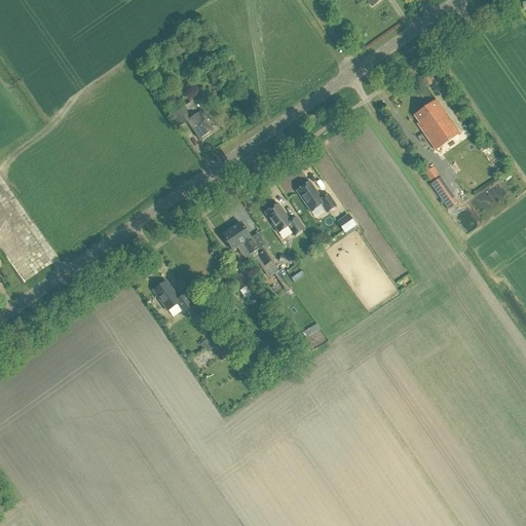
[(436,101),(413,116),(418,123),(417,124),(436,151),(459,134),(436,101)]
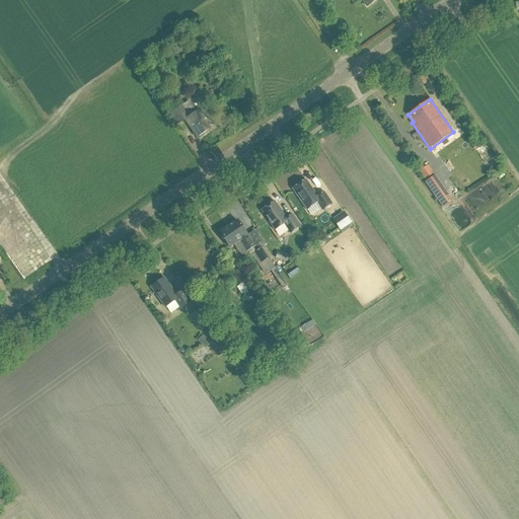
[(184,121),(197,138),(210,129),(204,121),(206,119),(202,112),(199,114),(198,112),(196,113),(189,101),(169,115),(176,126),(184,121)]
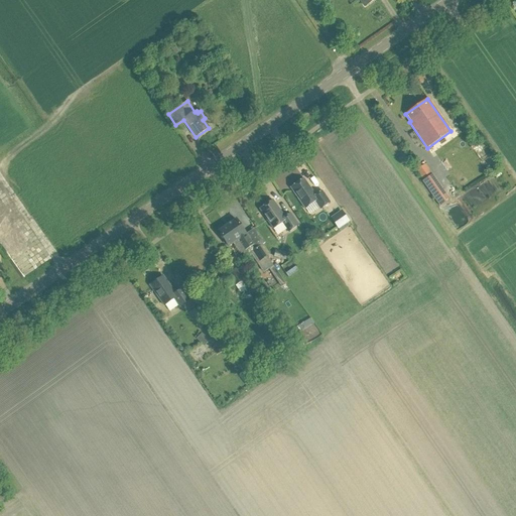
[(417,170),(441,206),(449,200),(425,165),(417,170)]
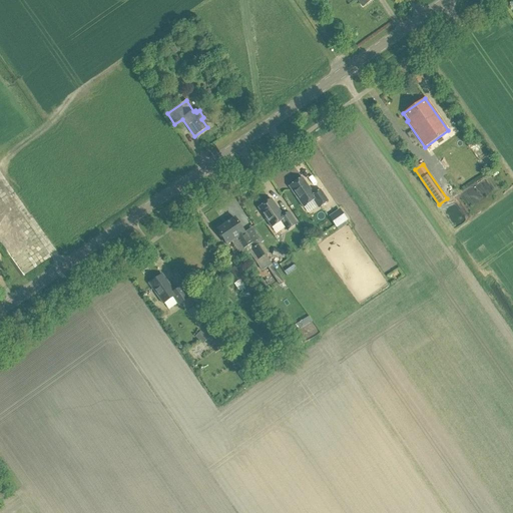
[(289,187),(304,207),(313,201),(319,208),(329,201),(321,190),(314,194),(302,177),(289,187)]
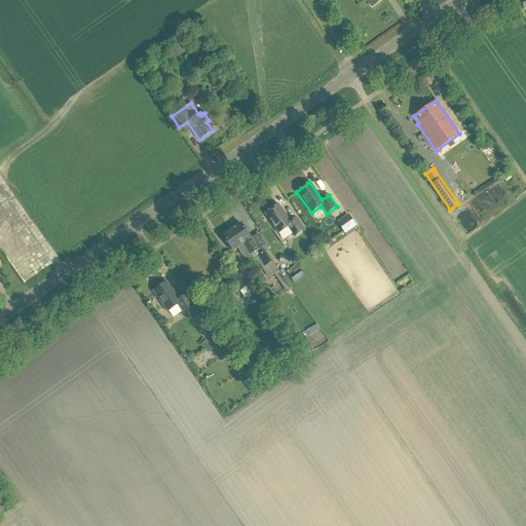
[(288,227),(294,237),(304,230),(296,218),(290,222),(277,204),(264,214),(278,234),(288,227)]
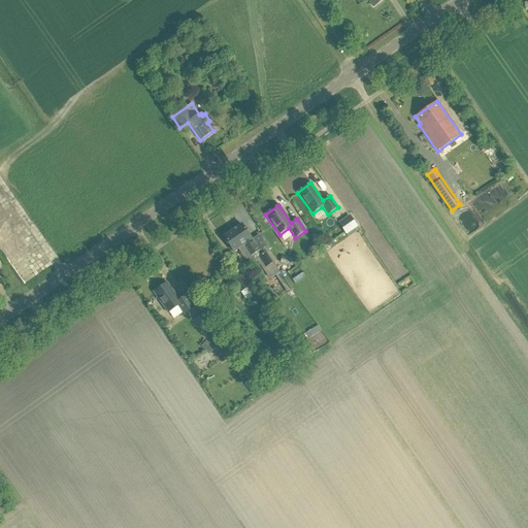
[(340,226),(347,234),(357,227),(351,219),(340,226)]
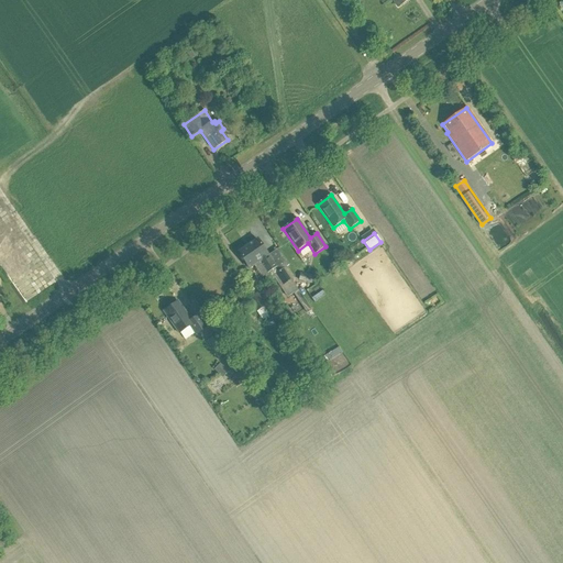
[(277,274),(284,269),(289,266),(278,250),(268,256),(257,240),(246,246),(250,252),(252,251),(267,274),(274,269),(277,274)]
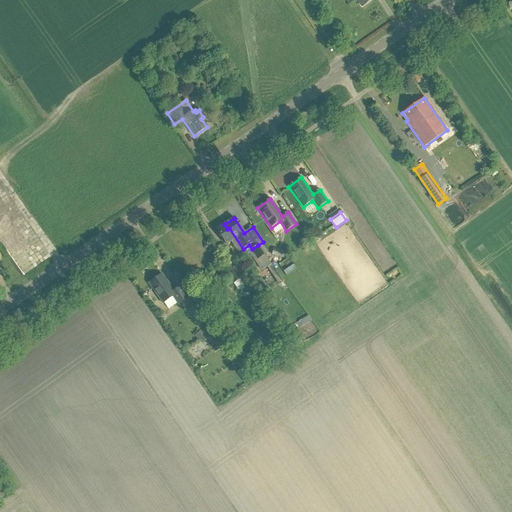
[(238,252),(243,249),(229,228),(227,229),(224,224),(216,230),(227,245),(232,242),(238,252)]
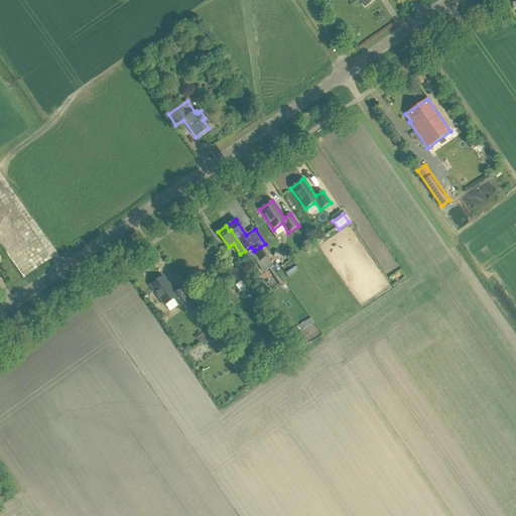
[(253,251),(260,261),(266,257),(260,247),(254,251),(253,251)]
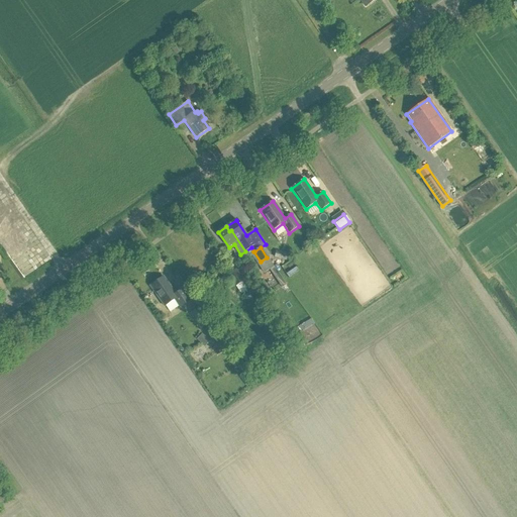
[(274,257),(290,261),(291,255),(275,252),(274,257)]
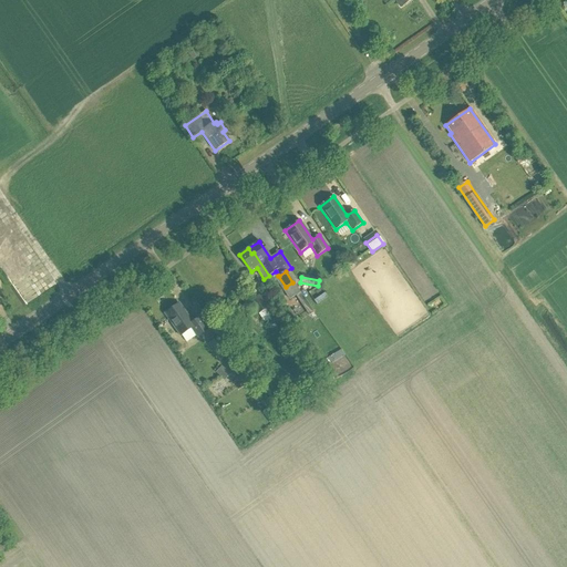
[(229,300),(236,307),(244,300),(237,294),(229,300)]
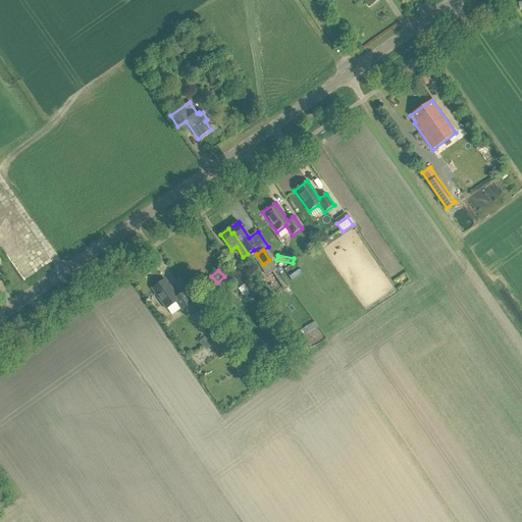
[(246,284),(238,272),(229,277),(238,290),(246,284)]
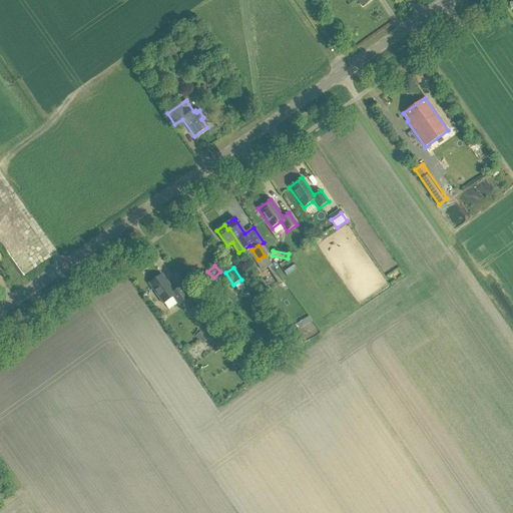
[(180,288),(173,293),(162,276),(148,285),(163,305),(172,298),(178,306),(188,300),(180,288)]
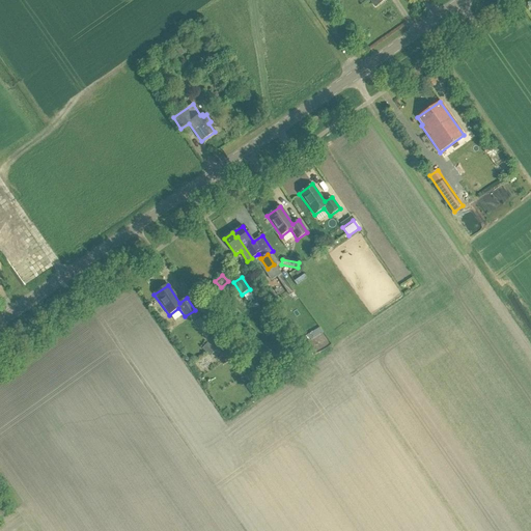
[(196,323),(206,337),(215,332),(204,316),(196,323)]
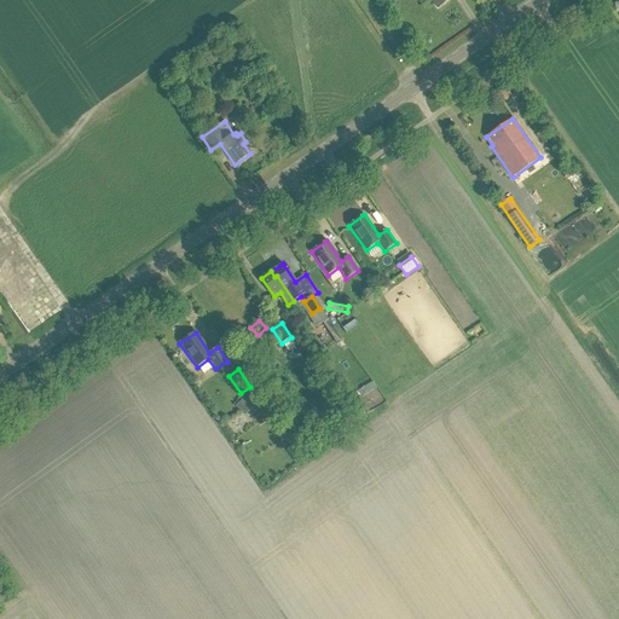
[(353,389),(356,397),(374,389),(370,382),(353,389)]
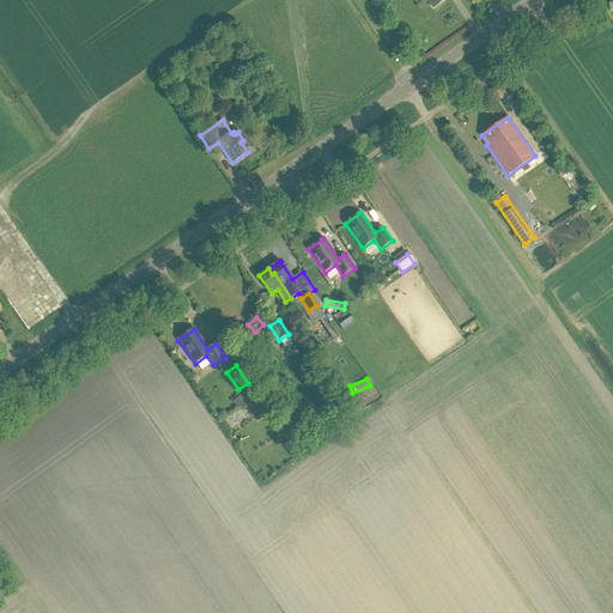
[(232,402),(242,411),(248,405),(238,395),(232,402)]
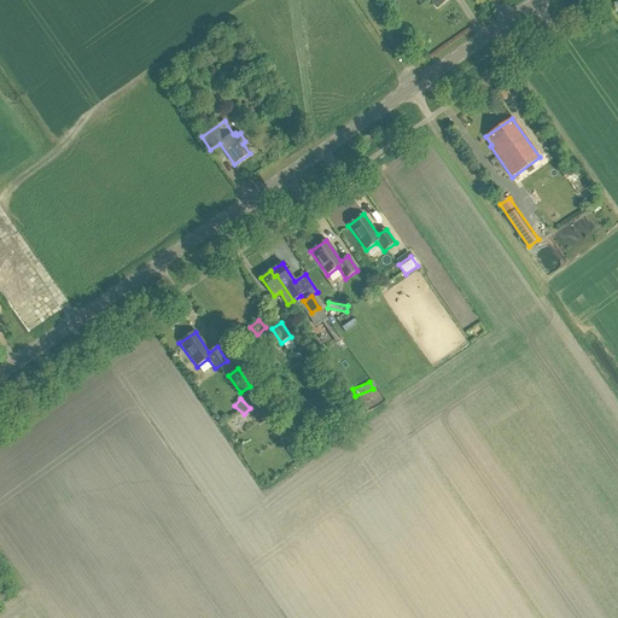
[(285,449),(292,460),(297,458),(290,445),(285,449)]
